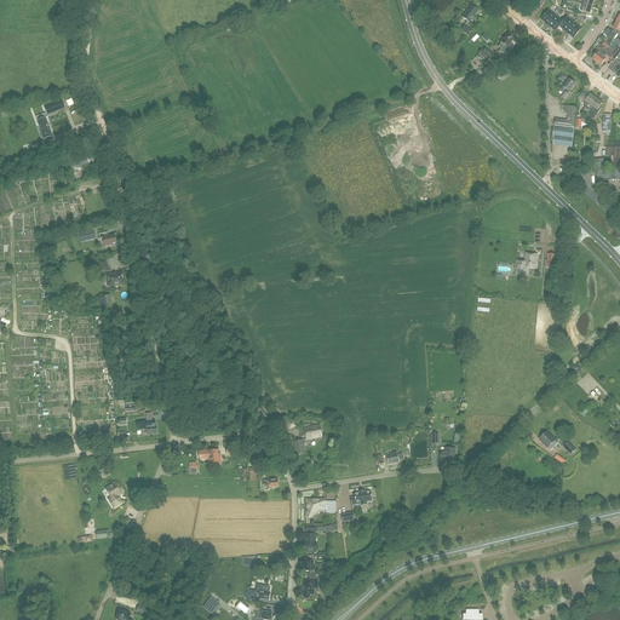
[(591,15),(592,7),(584,4),(581,11),(591,15)]
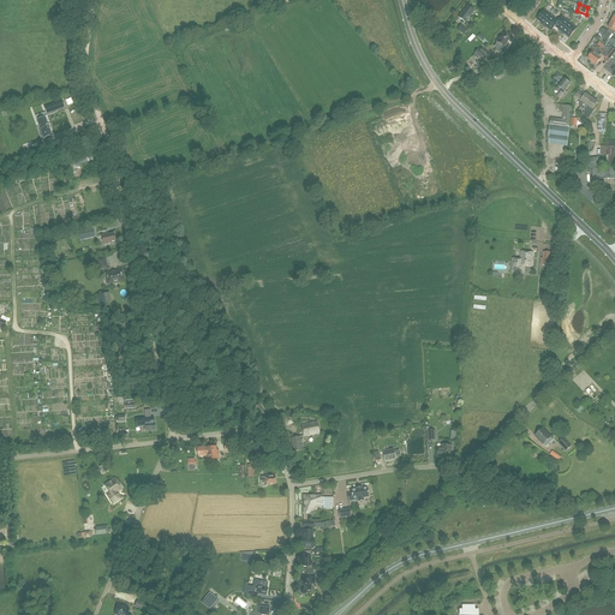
[(465,23),(473,11),(466,6),(458,17),(465,23)]
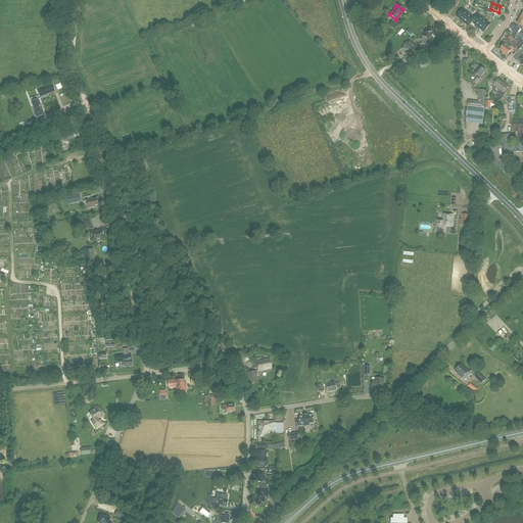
[(462,22),(469,13),(463,9),(457,16),(461,19),(460,20),(462,22)]
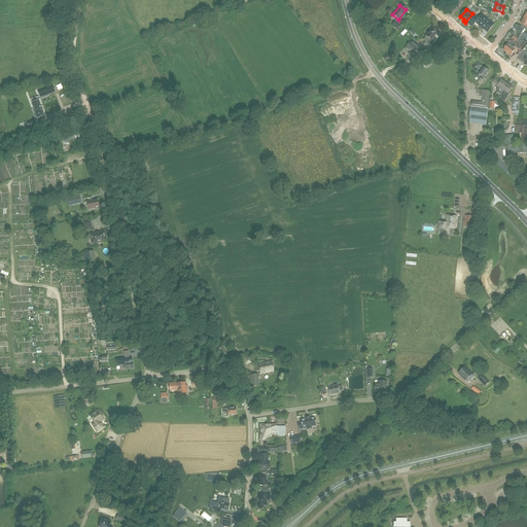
[(479,19),(472,13),(465,23),(467,25),(468,24),(472,27),(476,23),(479,19)]
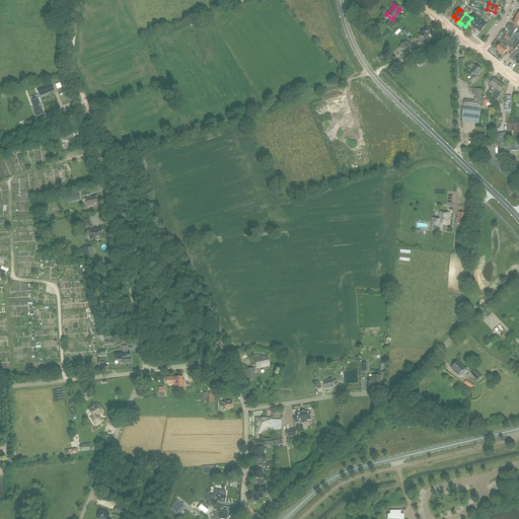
[(473,28),(480,19),(474,14),(471,18),(468,22),(472,25),(471,26),(473,28)]
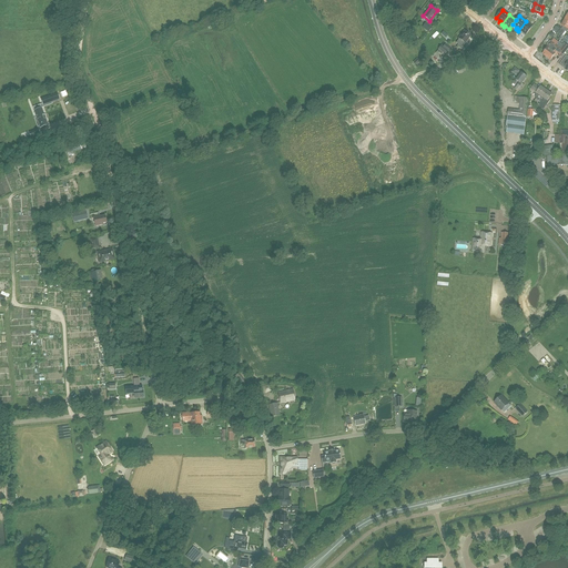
[(526,21),(518,31),(520,32),(521,31),(526,34),(533,27),(526,21)]
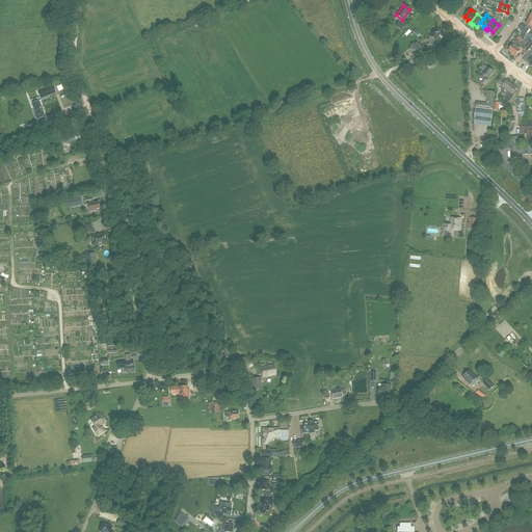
[(401,30),(403,27),(404,25),(399,21),(395,26),(401,30)]
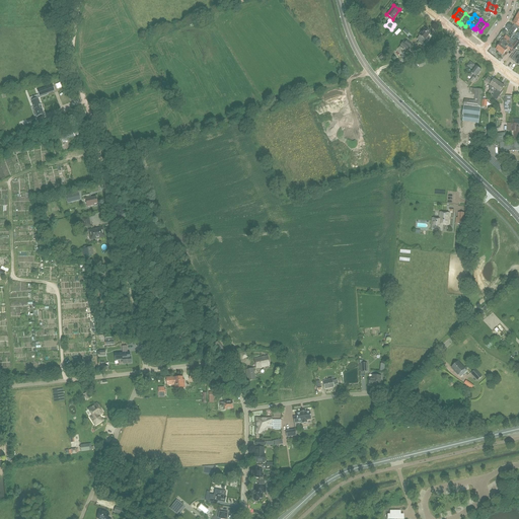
[(428,30),(428,29),(426,28),(425,29),(424,28),(419,35),(417,39),(419,41),(419,42),(422,45),(428,36),(427,36),(430,32),(428,30)]
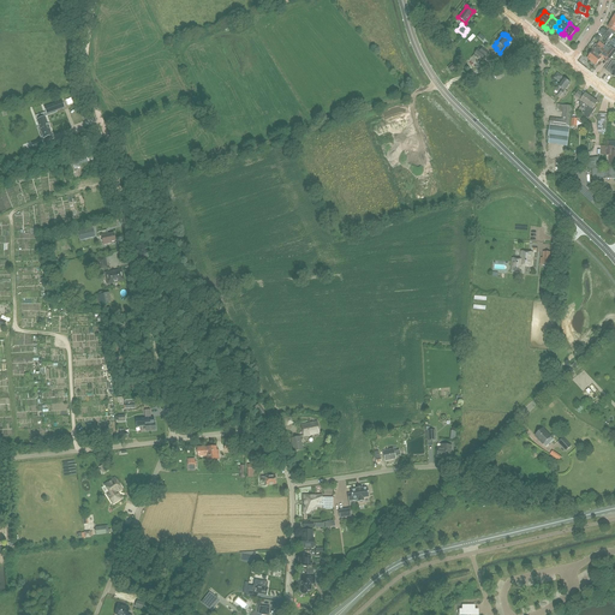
[(592,51),(590,54),(587,58),(591,61),(604,46),(601,43),(598,46),(597,45),(592,51)]
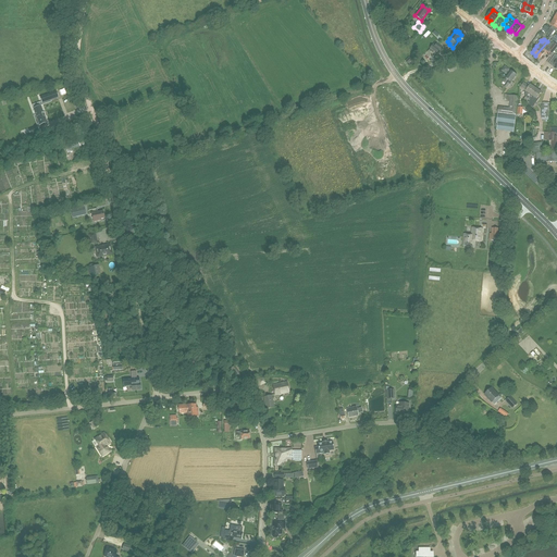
[(547,41),(535,56),(540,59),(543,56),(543,57),(545,53),(549,57),(556,47),(556,45),(553,41),(552,44),(547,41)]
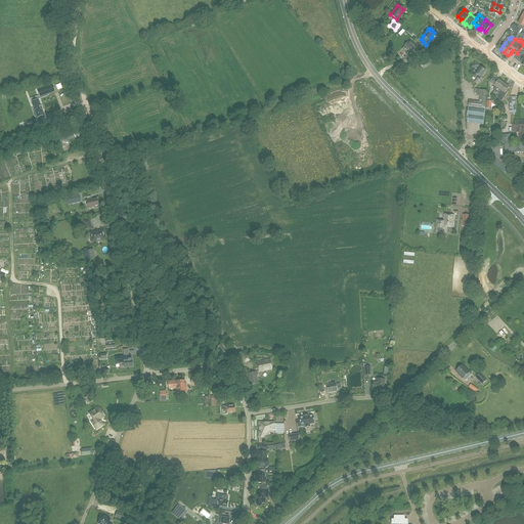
[(409,51),(412,48),(415,49),(418,45),(410,40),(408,43),(407,42),(404,46),(406,47),(406,48),(408,49),(409,51)]
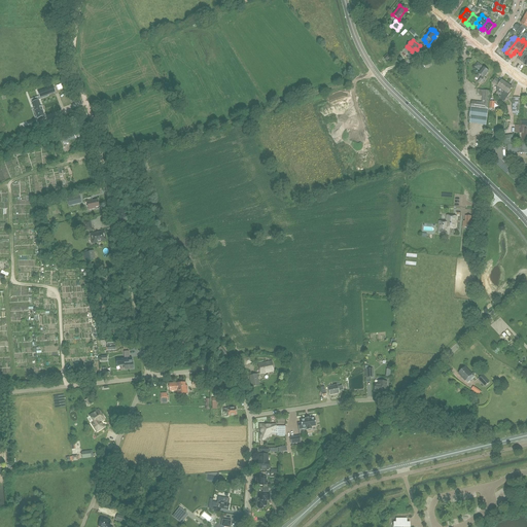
[(485,67),(484,68),(478,63),(475,67),(481,71),(479,74),(481,76),(477,81),(480,83),(484,78),(489,71),(486,69),(486,68),(485,67)]
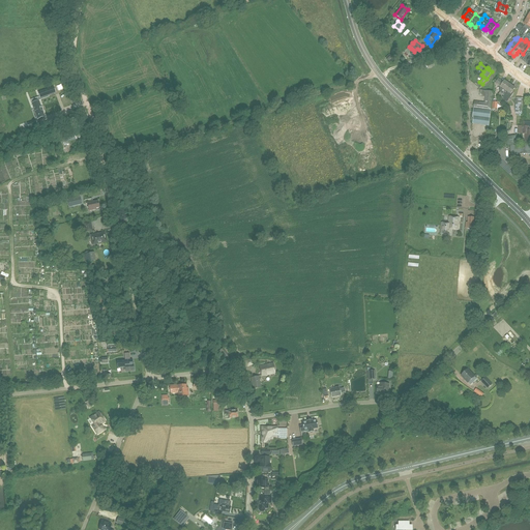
[(505,81),(504,81),(503,82),(498,79),(495,83),(500,86),(499,88),(499,89),(499,90),(501,91),(499,94),(502,96),(509,85),(507,83),(508,82),(505,81)]
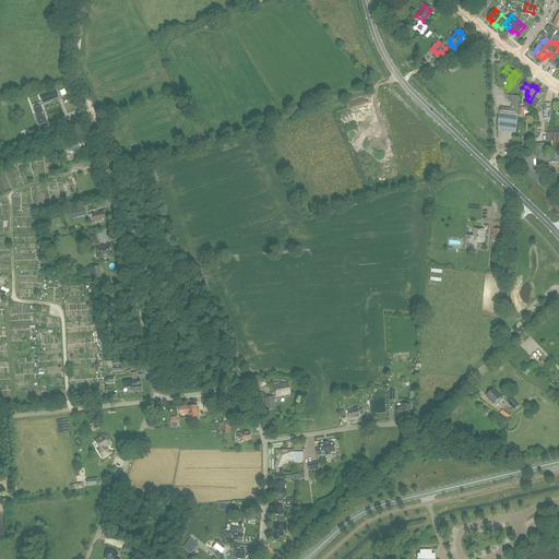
[(537,90),(530,102),(528,104),(535,108),(542,98),(540,96),(544,93),(537,90)]
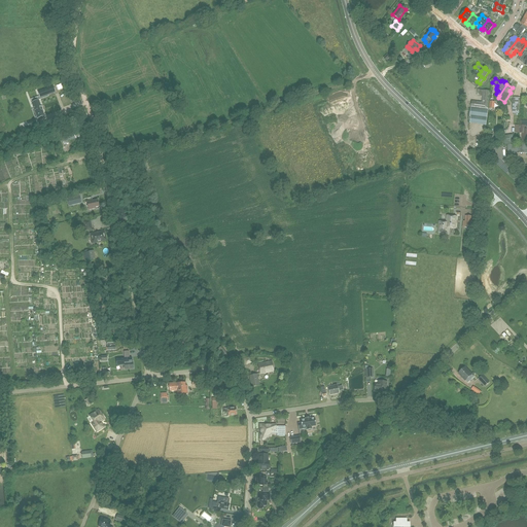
[(40,96),(40,98),(47,96),(48,95),(50,94),(54,93),(55,93),(53,86),(48,88),(46,89),(38,92),(40,96)]
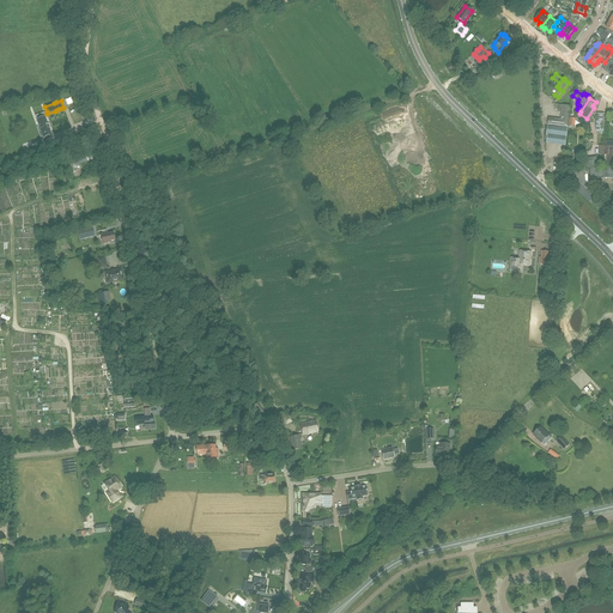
[(565,146),(571,105),(562,105),(560,119),(548,117),(546,135),(548,135),(547,144),(565,146)]
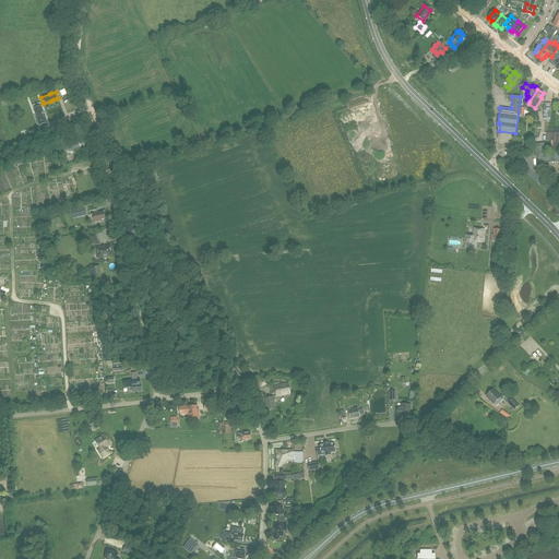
[(552,104),(544,104),(543,119),(544,120),(550,120),(551,120),(552,104)]
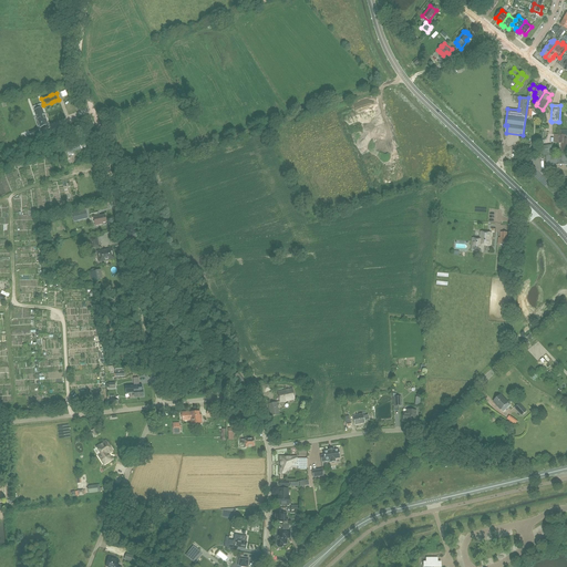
[(34,111),(37,117),(37,119),(38,121),(38,122),(40,126),(40,127),(48,124),(45,119),(44,114),(42,109),(34,111)]
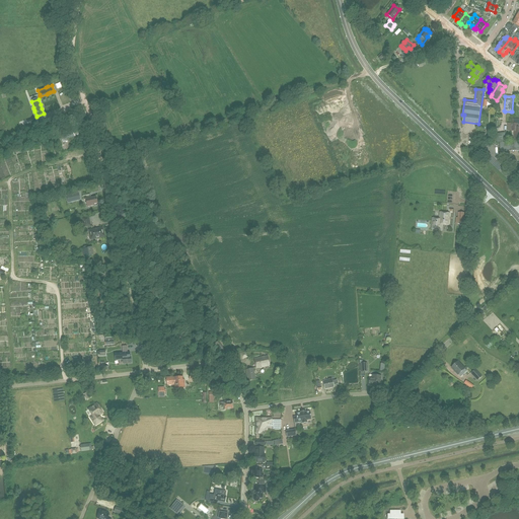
[(35,120),(34,118),(26,121),(28,126),(36,124),(35,120)]
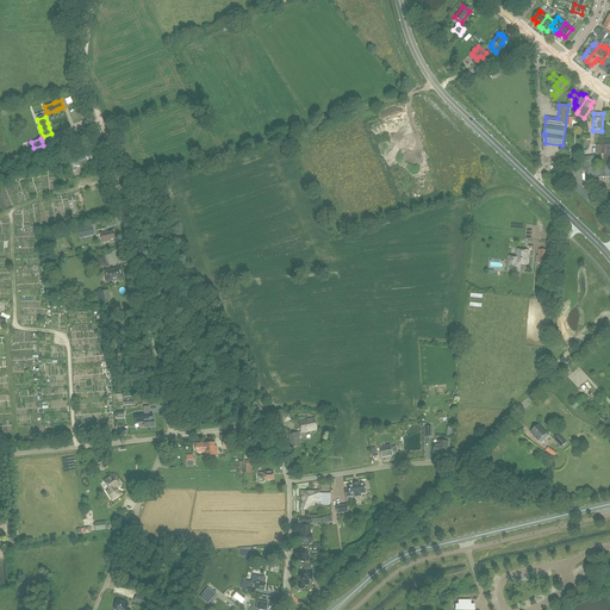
[(74,168),(79,166),(78,163),(87,160),(86,156),(72,162),(74,168)]
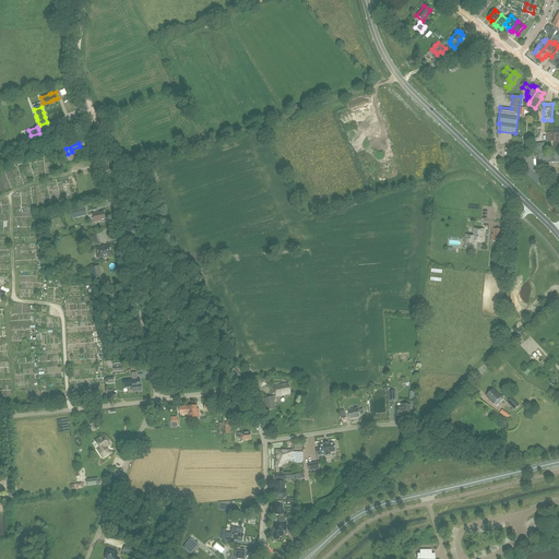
[(546,147),(545,143),(534,145),(535,154),(537,153),(546,152),(546,151),(546,147)]
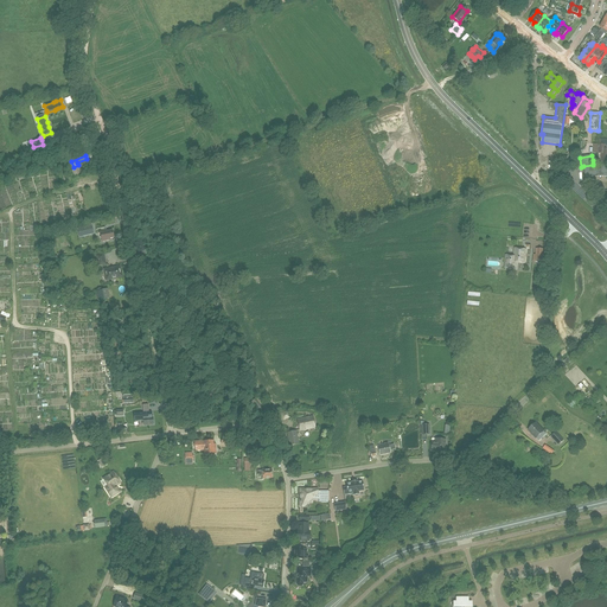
[(585,167),(586,177),(599,177),(606,177),(606,166),(600,166),(585,167)]
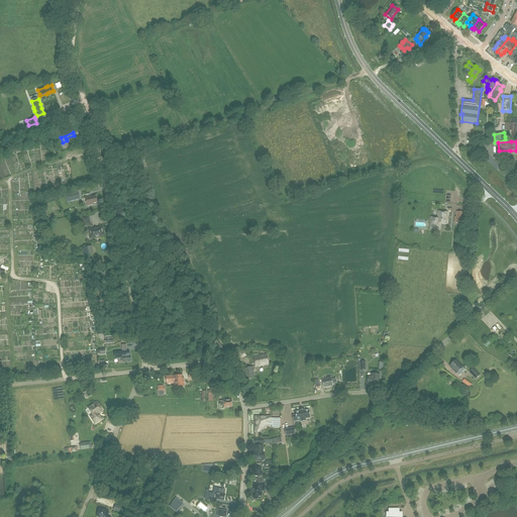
[(78,192),(66,196),(68,202),(80,199),(78,192)]
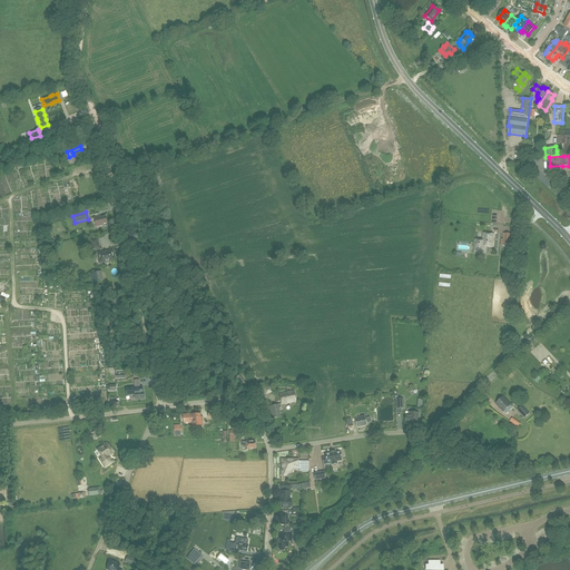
[(98,218),(98,214),(90,215),(91,219),(95,219),(96,227),(104,225),(104,224),(107,224),(106,216),(98,218)]
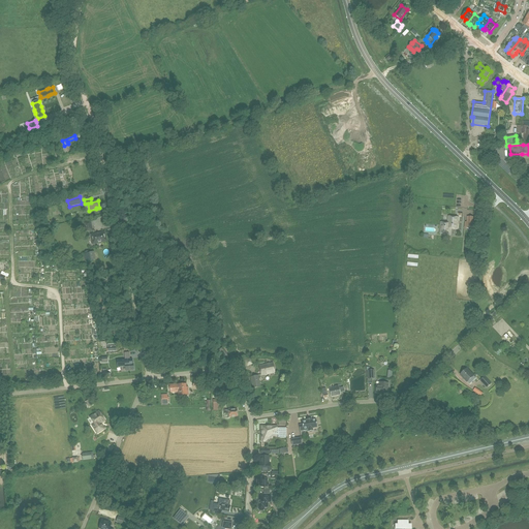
[(71,212),(73,217),(81,215),(79,206),(71,208),(72,212),(71,212)]
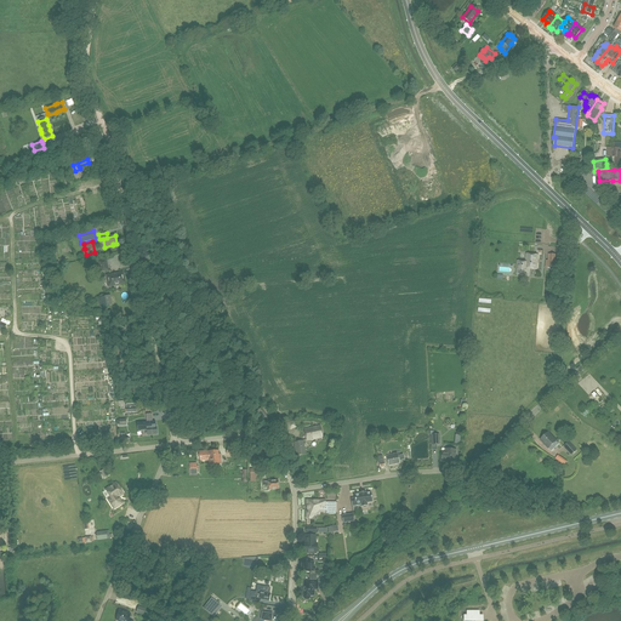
[(537,269),(539,255),(527,254),(525,262),(517,261),(516,274),(528,275),(529,269),(537,269)]
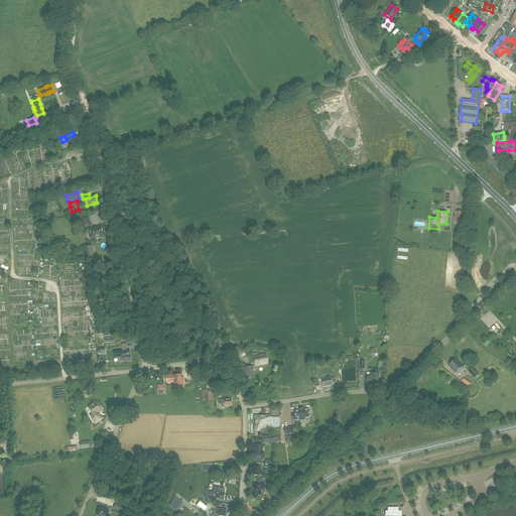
[(469,220),(469,212),(465,212),(458,212),(457,217),(454,217),(454,222),(464,223),(464,220),(469,220)]
